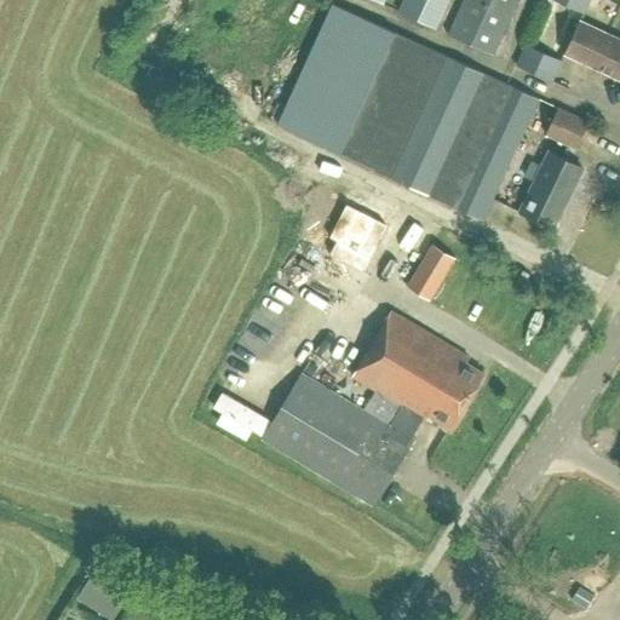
[(403,0),(399,12),(436,29),(448,0),(403,0)]
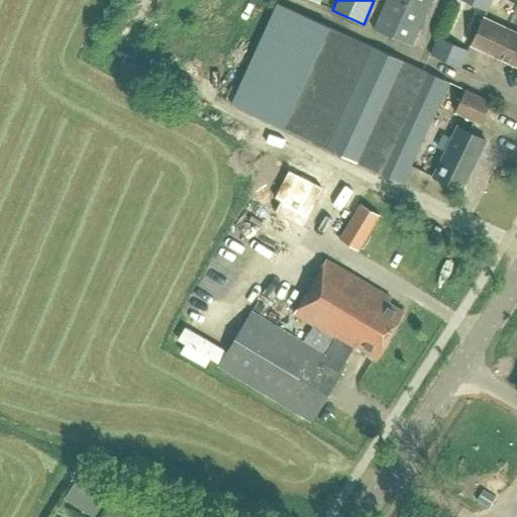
[(387,0),(375,29),(411,45),(431,0),(387,0)]
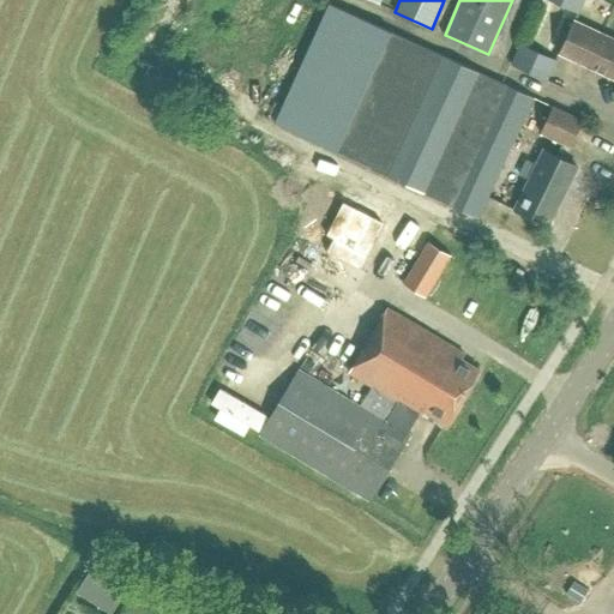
[(613,40),(575,22),(584,0),(541,0),(513,62),(548,79),(560,54),(613,78),(613,40)]
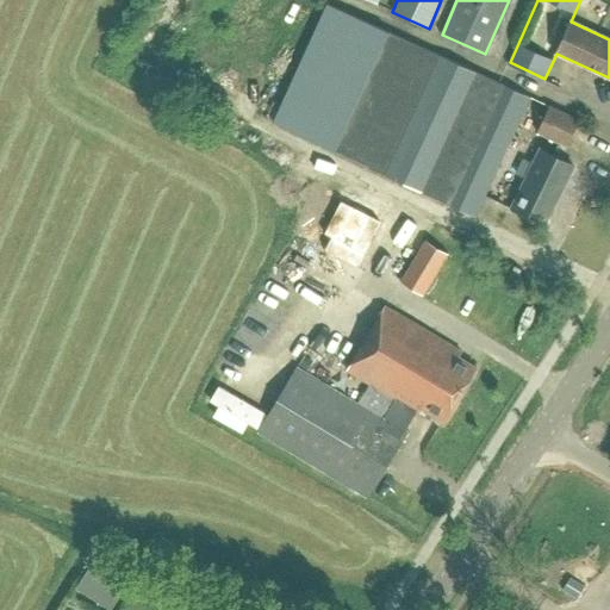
[(272,120),(477,218),(534,98),(439,56),(328,4),(272,120)]
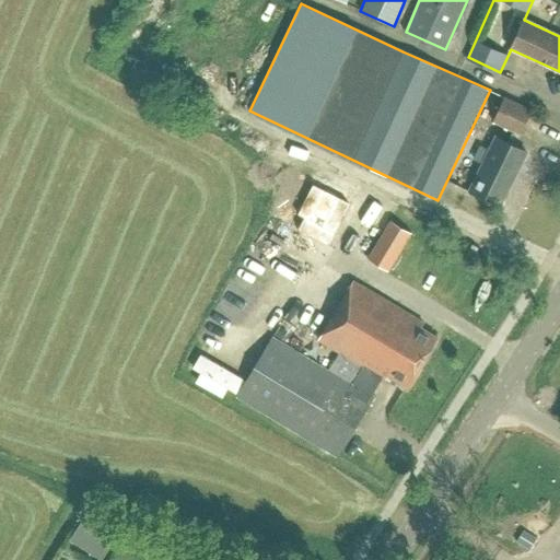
[(492,124),(520,137),(533,112),(505,97),(492,124)]
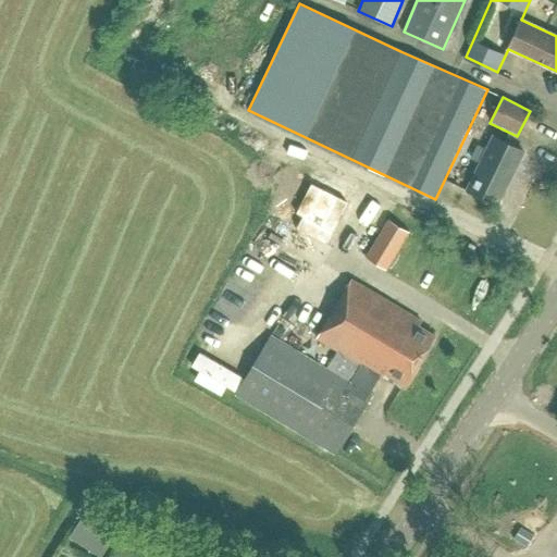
[(493,136),(486,149),(477,144),(470,158),(480,163),(467,189),(497,205),(524,151),(493,136)]
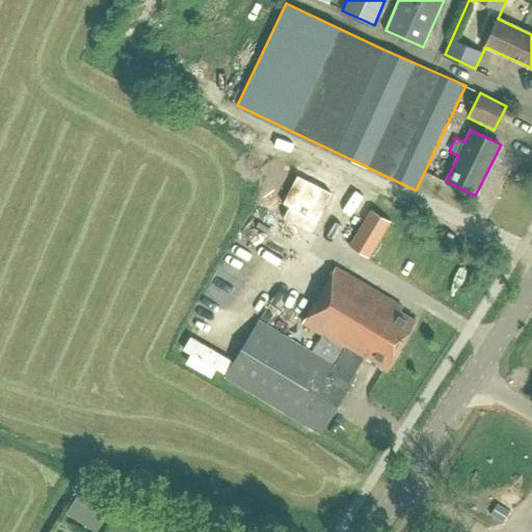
[(269,137),(264,145),(285,160),(291,153),(269,137)]
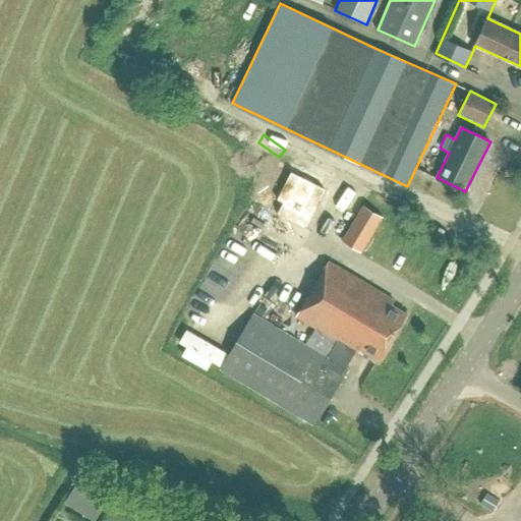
[(302,186),(289,213),(311,224),(325,197),(302,186)]
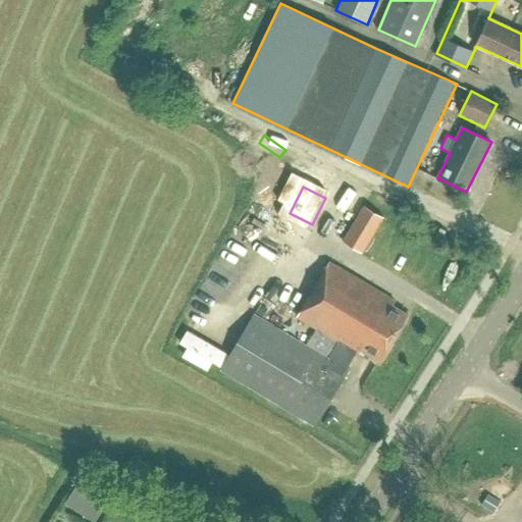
[(384,217),(366,204),(343,242),(362,253),(384,217)]
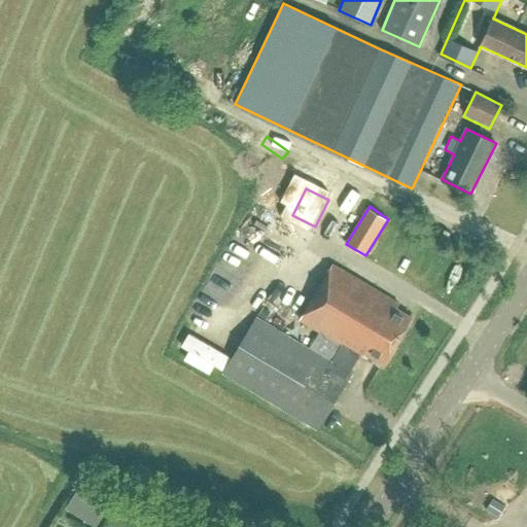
[(444,230),(440,239),(445,242),(450,233),(444,230)]
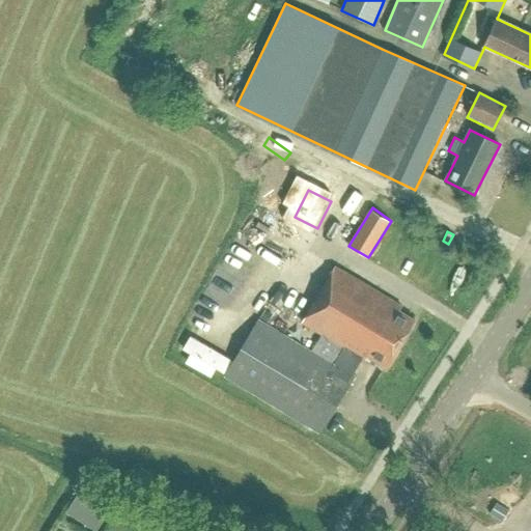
[(378,249),(394,259),(399,250),(383,241),(378,249)]
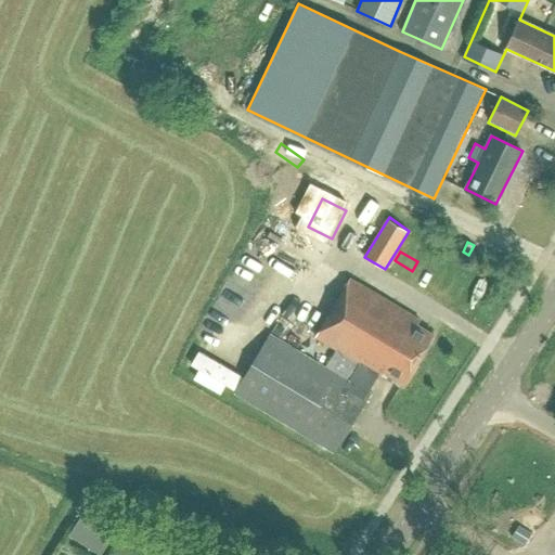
[(434,334),(417,324),(421,320),(350,278),(315,336),(360,362),(349,381),(271,334),(235,392),(334,453),(370,394),(368,392),(379,374),(382,375),(384,371),(404,383),(434,334)]
